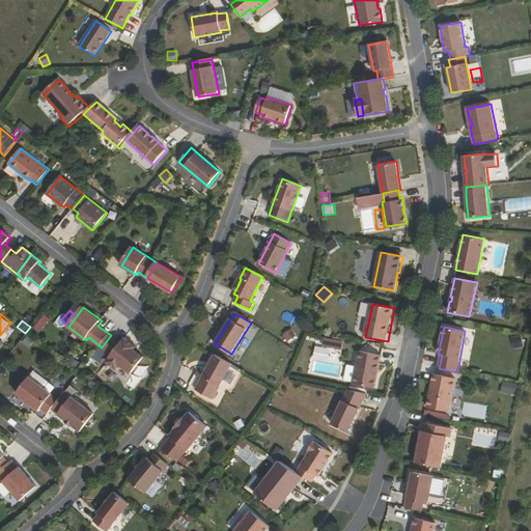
[(111,335),(102,347),(113,356),(109,362),(118,369),(121,365),(133,374),(145,359),(136,351),(138,347),(128,339),(124,342),(123,341),(122,343),(111,335)]
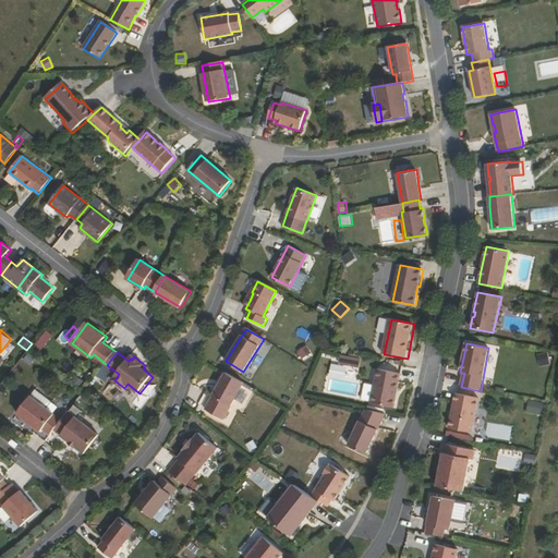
[(541,365),(550,363),(547,352),(538,355),(541,365)]
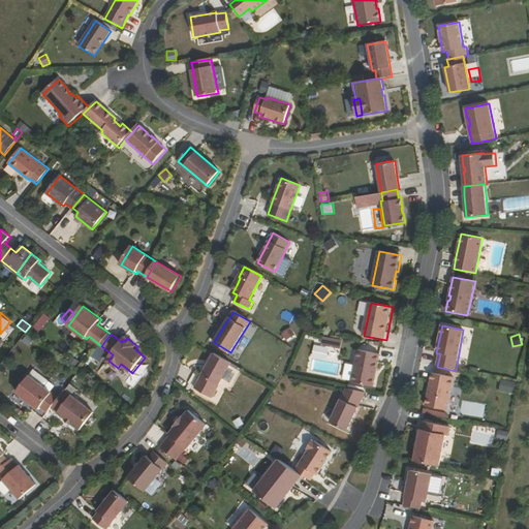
[(322,336),(320,347),(341,350),(342,339),(322,336)]
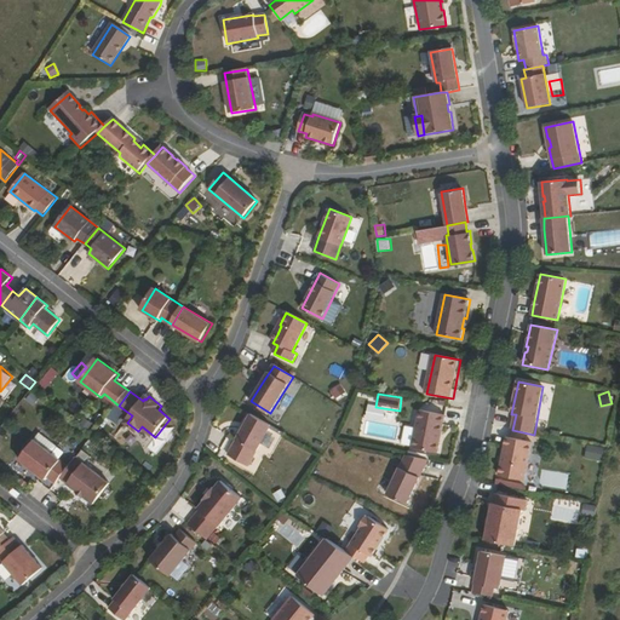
[(118,424),(124,414),(116,409),(110,419),(118,424)]
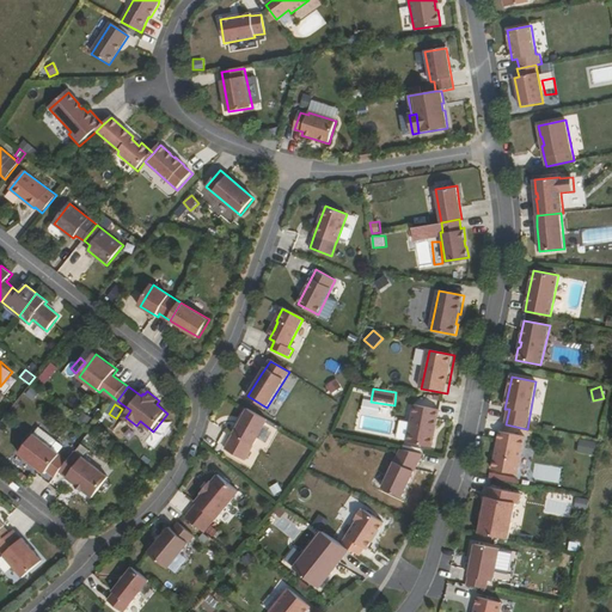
[(433,428),(435,429),(438,418),(440,410),(414,404),(407,440),(432,446),(433,436),(432,435),(433,428)]
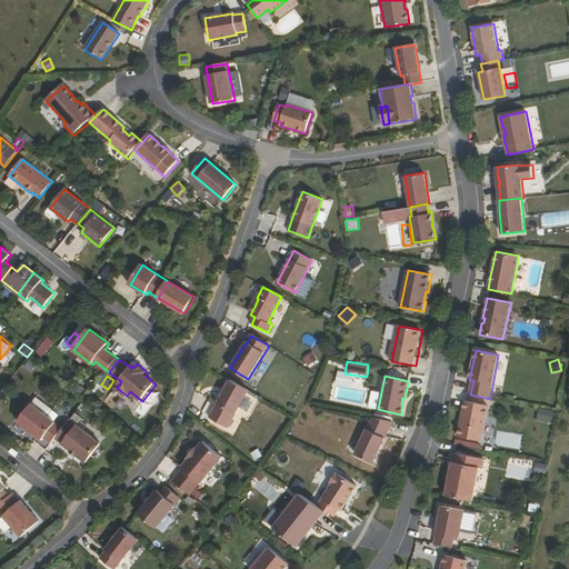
[(249,391),(231,381),(218,405),(237,416),(249,391)]
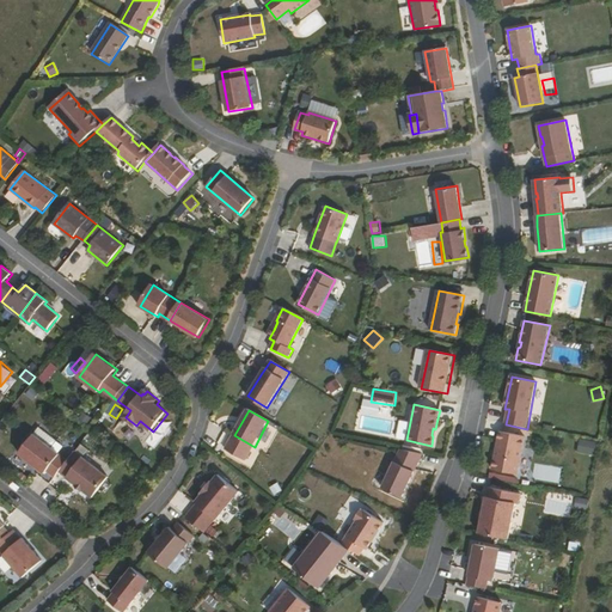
[(496,460),(495,460),(494,471),(518,476),(526,438),(505,434),(501,433),(497,453),(497,454),(496,460)]
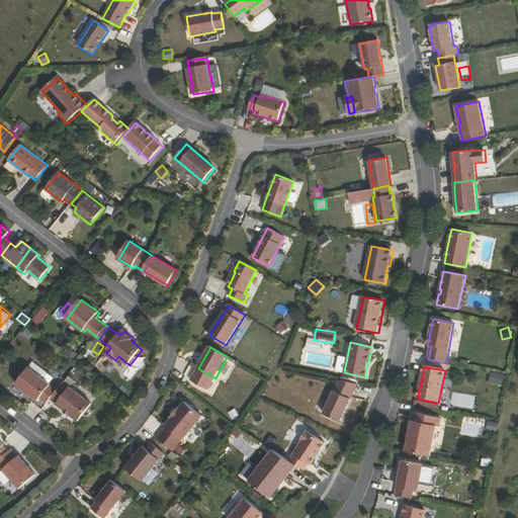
[(53,400),(60,391),(30,368),(19,384),(34,397),(40,402),(42,399),(49,405),(53,400)]
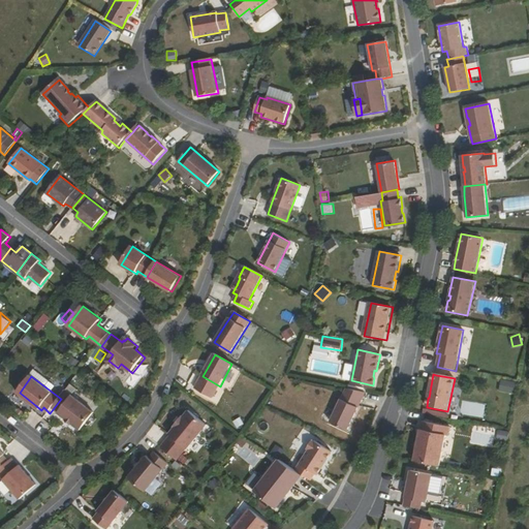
[(499,392),(517,394),(518,381),(501,379),(499,392)]
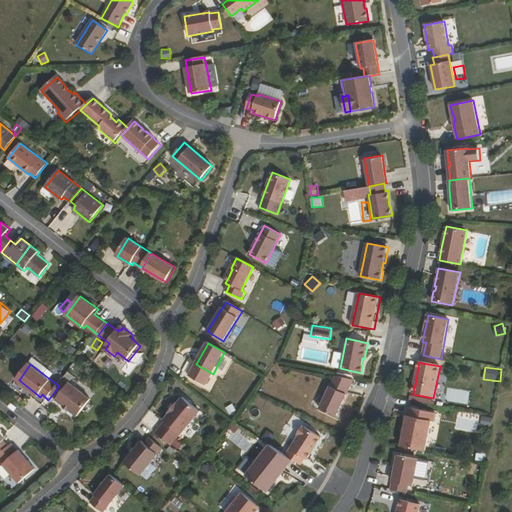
[(346,394),(352,379),(334,375),(319,408),(336,416),(346,394)]
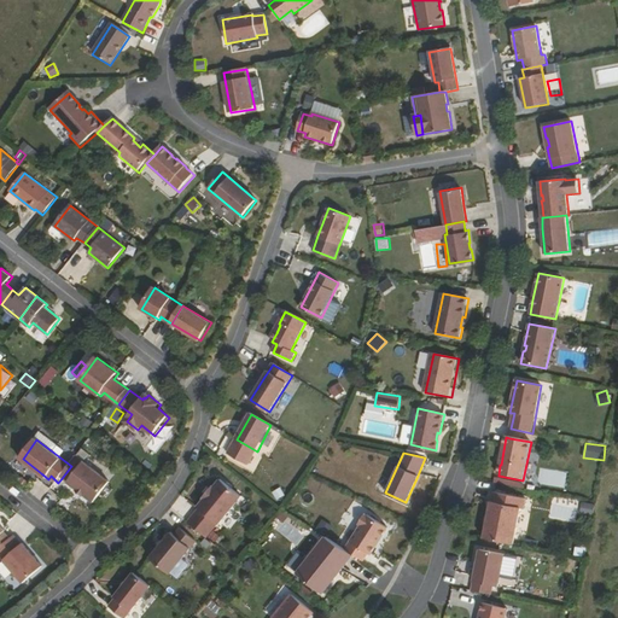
[(79,456),(71,466),(63,477),(74,484),(81,490),(80,491),(86,496),(87,495),(98,502),(112,483),(79,456)]
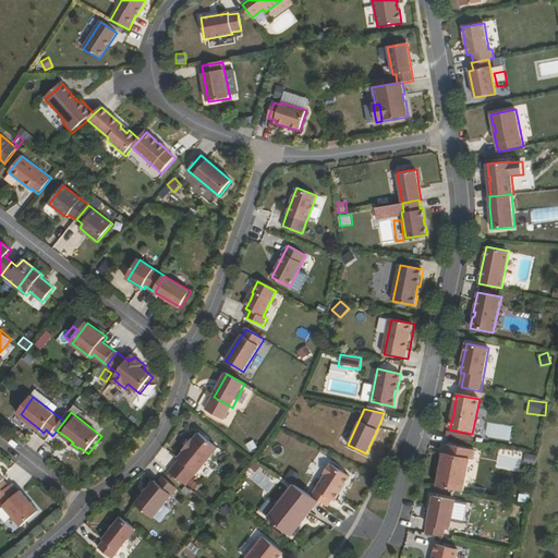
[(182,459),(172,471),(189,485),(199,472),(199,473),(220,447),(202,432),(195,439),(194,438),(185,449),(186,450),(181,458),(182,459)]
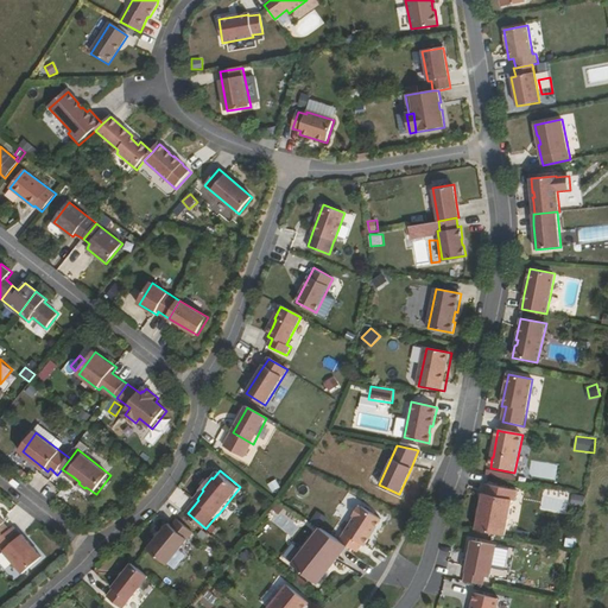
[(480,518),(477,530),(506,536),(513,500),(517,501),(519,491),(487,485),(482,506),(483,506),(482,518),(480,518)]
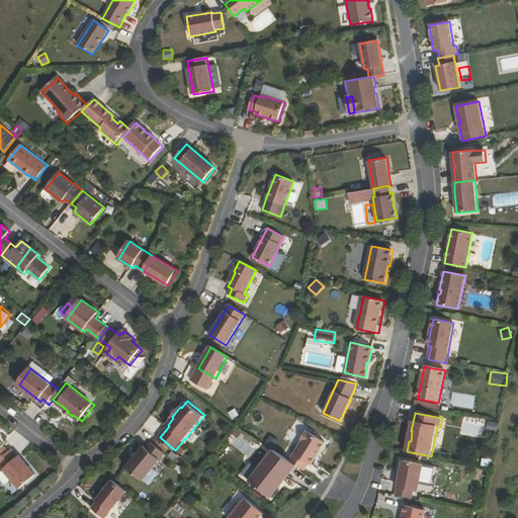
[(489,421),(487,430),(496,431),(498,423),(489,421)]
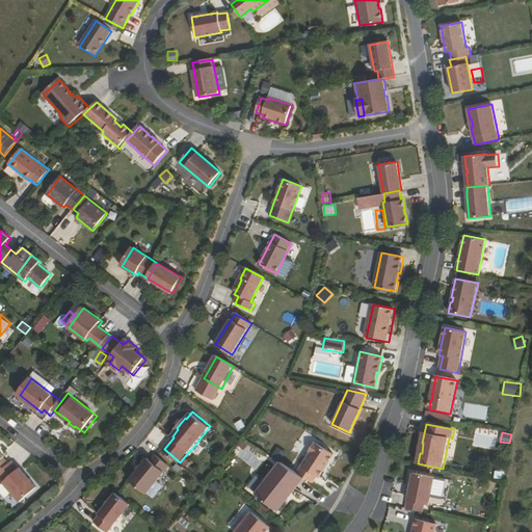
[(328,462),(334,454),(314,442),(309,451),(311,452),(301,467),(316,475),(319,477),(325,468),(324,468),(327,462),(328,462)]
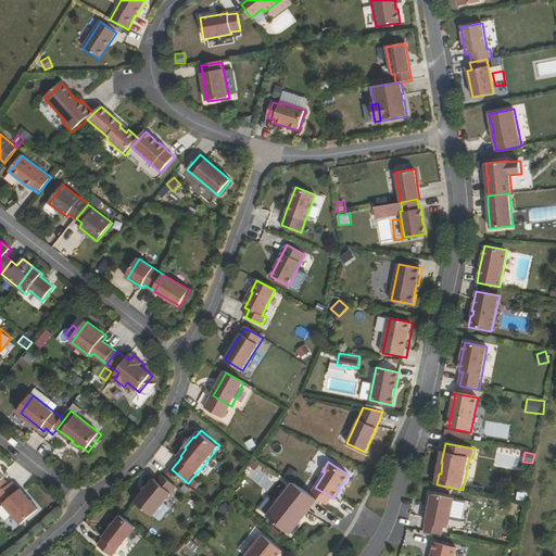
[(290,466),(283,476),(293,482),(299,472),(290,466)]
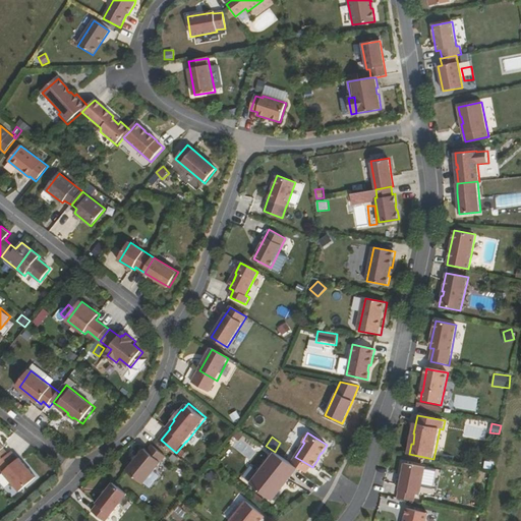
[(1,446),(0,444),(0,464),(10,456),(1,446)]
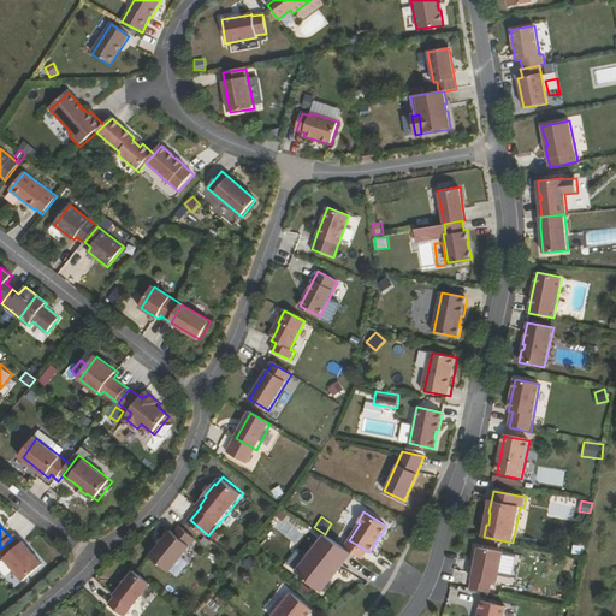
[(197,540),(182,527),(176,533),(173,531),(152,556),(172,572),(197,540)]
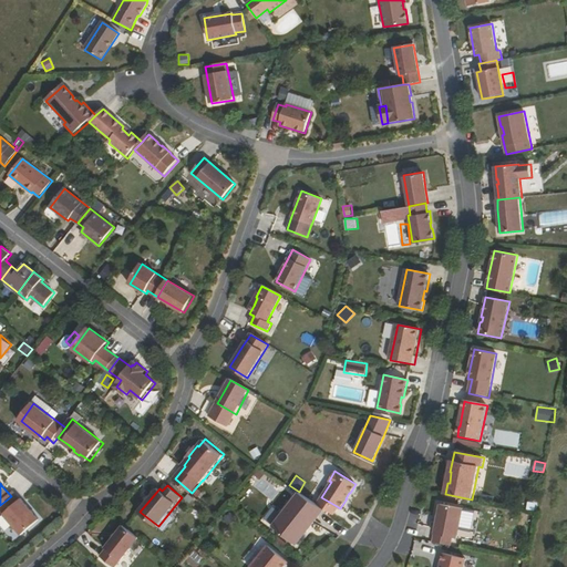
[(23,500),(16,492),(11,496),(0,505),(0,506),(26,535),(43,521),(24,498),(23,500)]
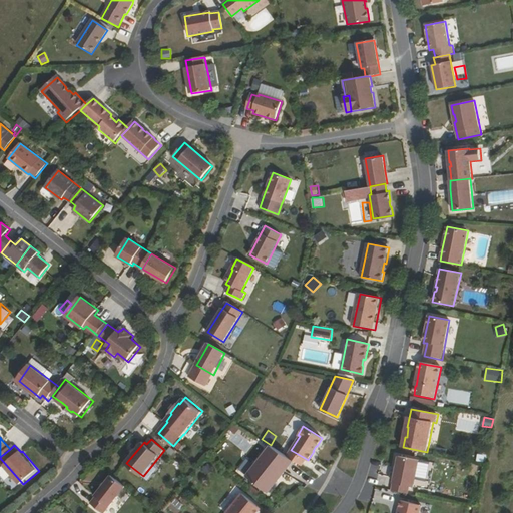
[(293,460),(270,446),(246,477),(269,493),(279,480),(276,478),(281,471),(284,473),(293,460)]
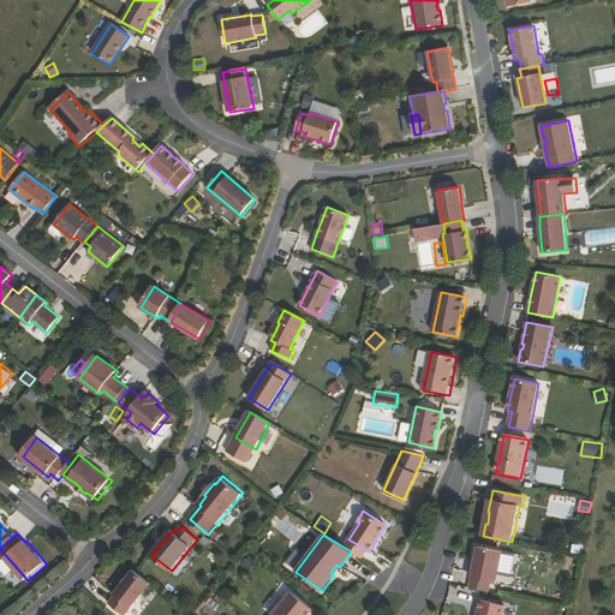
[(475,574),(472,587),(484,590),(491,592),(493,584),(497,584),(505,551),(479,547),(477,559),(479,559),(477,568),(476,567),(475,574)]
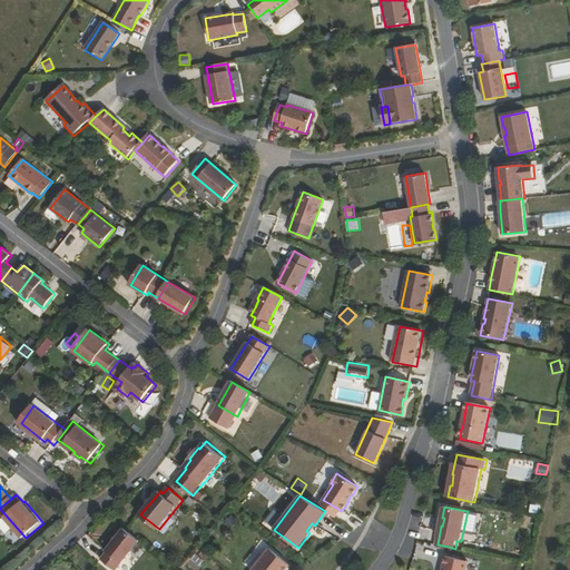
[(306,531),(310,533),(315,526),(312,523),(306,531)]
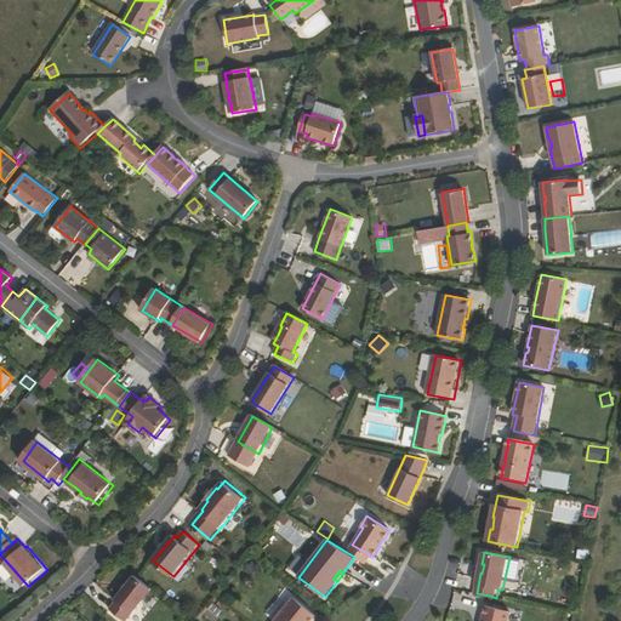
[(129,620),(154,590),(137,576),(119,599),(120,600),(113,609),(127,620),(129,620)]
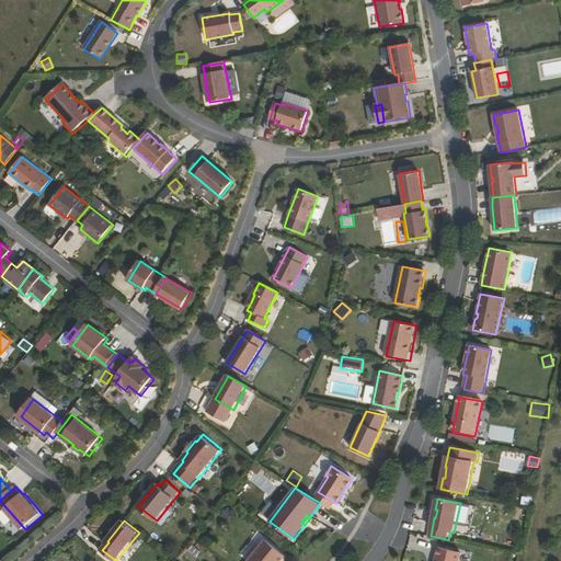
[(250,560),(282,560),(287,556),(267,539),(250,560)]
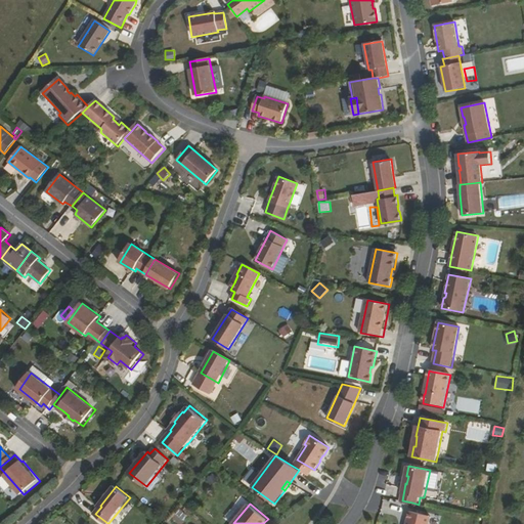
[(428,523),(431,516),(410,511),(408,520),(406,523),(428,523)]
